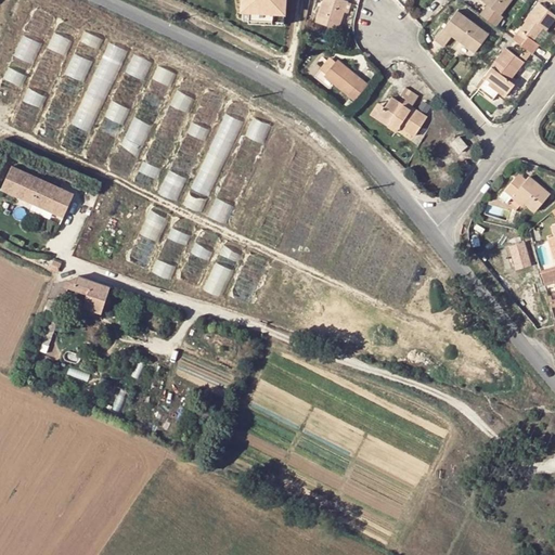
[(285,0),(243,0),(243,13),(284,16),(285,0)]
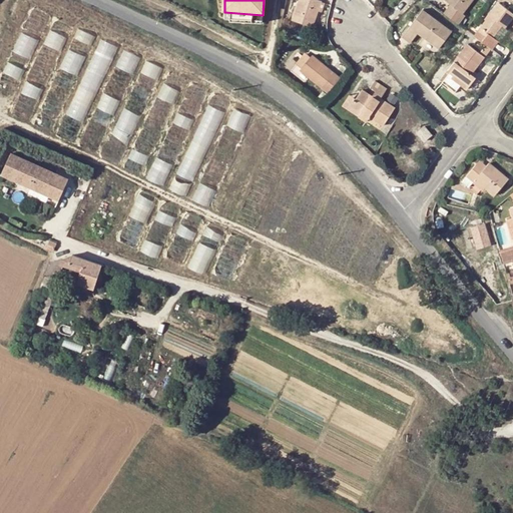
[(298,0),(292,20),(313,27),(322,1),(319,0),(298,0)]
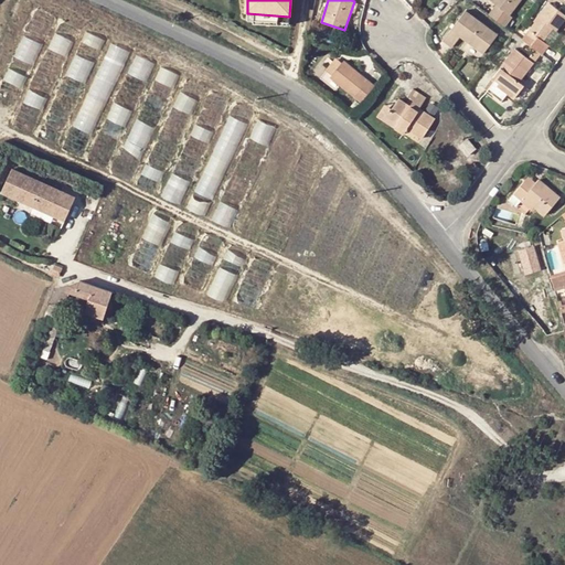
[(490,0),(496,4),(501,8),(499,11),(493,7),(488,14),(505,27),(512,17),(510,16),(520,0),(490,0)]
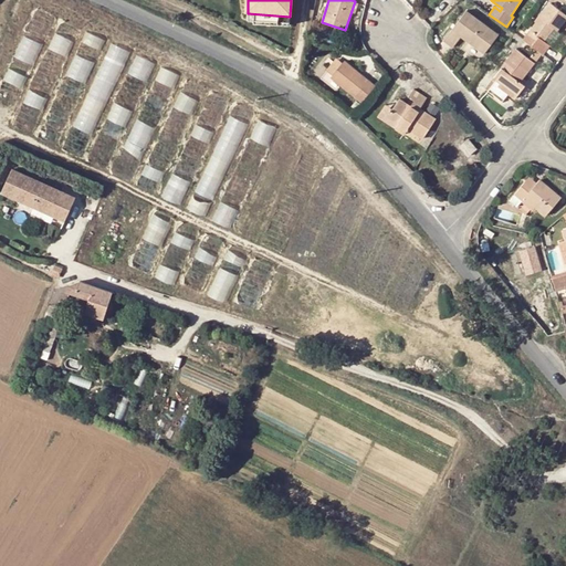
[(537,51),(543,54),(551,45),(544,41),(554,28),(558,31),(565,19),(565,13),(549,2),(523,39),(526,42),(537,51)]
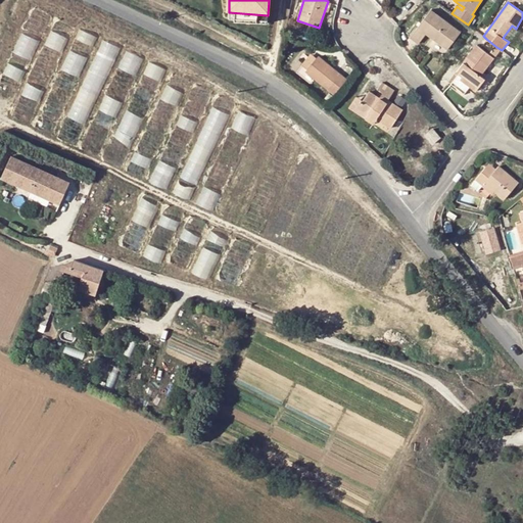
[(0,82),(16,90),(51,15),(33,7),(0,77),(0,82)]
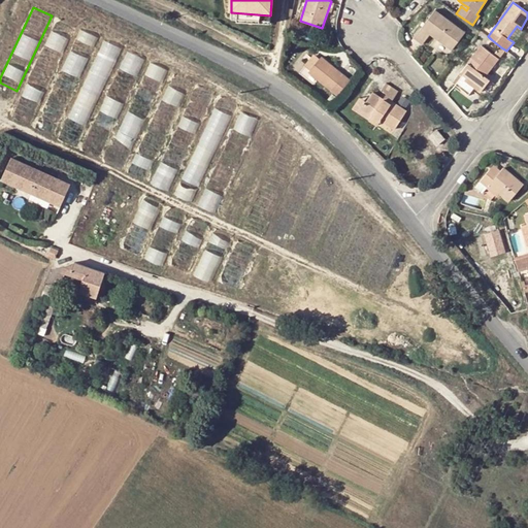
[(465,32),(435,8),(413,37),(422,44),(430,34),(451,51),(465,32)]
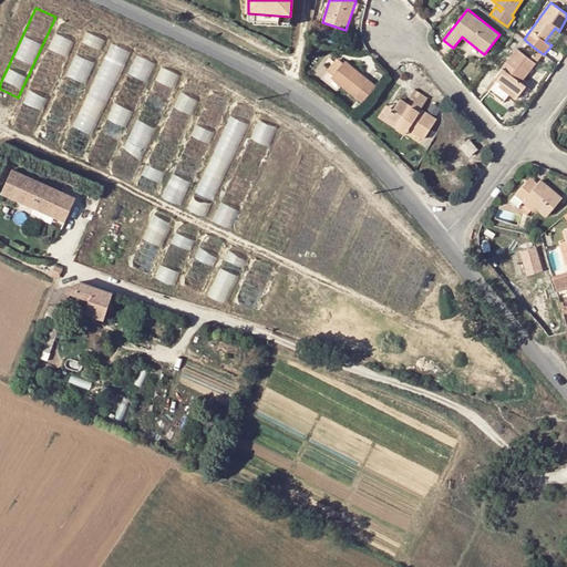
[(61,20),(11,125),(31,134),(80,29),(61,20)]
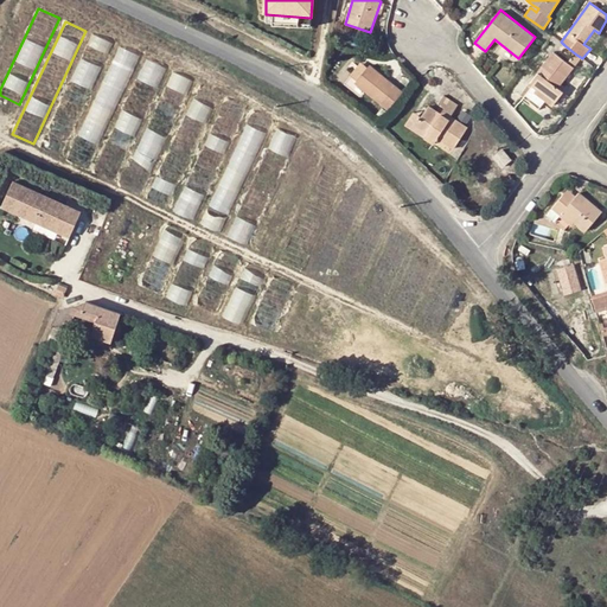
[(594,30),(583,44),(590,49),(592,50),(602,37),(599,33),(594,30)]
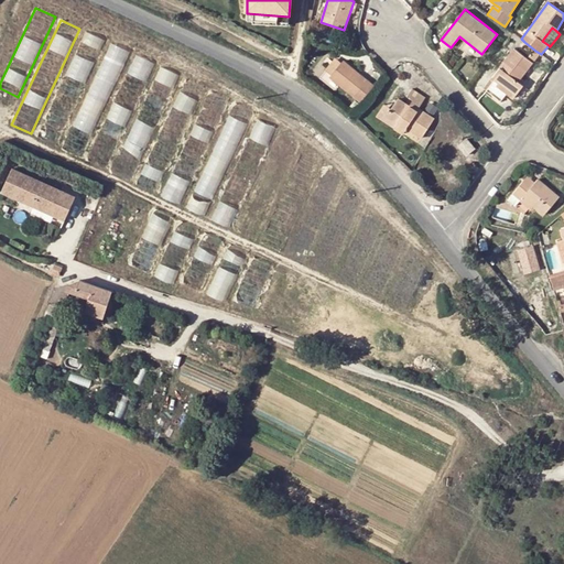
[(105,40),(85,31),(36,137),(55,145),(105,40)]
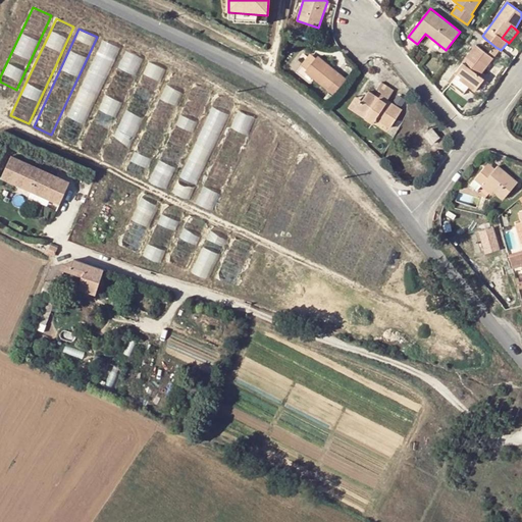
[(478,46),(489,54),(496,47),(485,39),(478,46)]
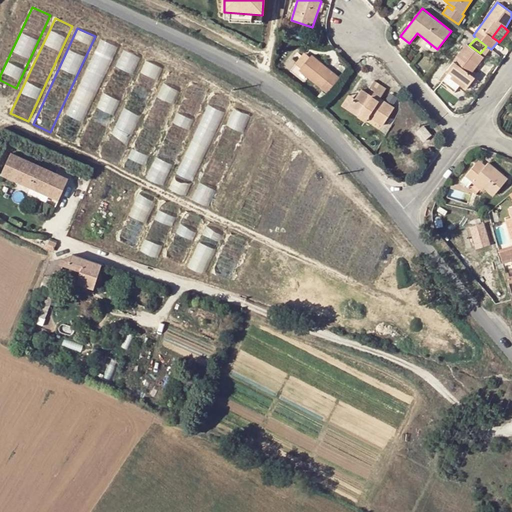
[(72,142),(117,46),(100,39),(55,134),(72,142)]
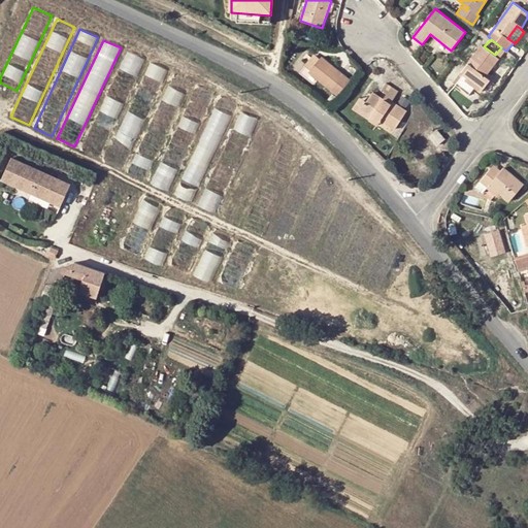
[(499,58),(495,55),(484,46),(482,44),(460,73),(462,74),(455,85),(468,94),(473,87),(481,93),(488,84),(491,79),(486,76),(499,58)]
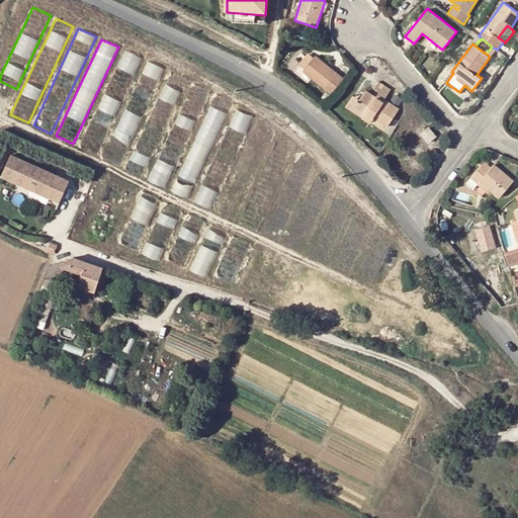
[(96,155),(142,59),(123,50),(79,146),(96,155)]
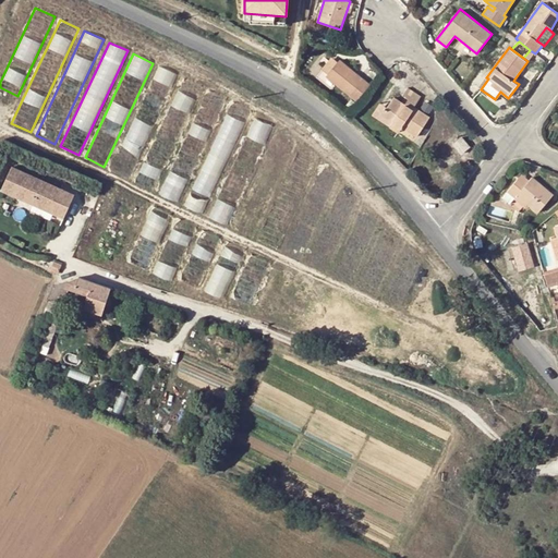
[(326,74),(323,72),(315,80),(330,92),(337,85),(358,102),(371,86),(339,59),(337,62),(326,74)]
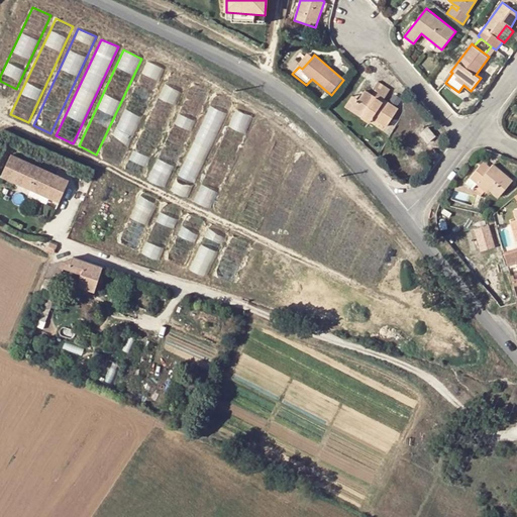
[(298,66),(299,67),(302,69),(312,58),(307,55),(298,66)]
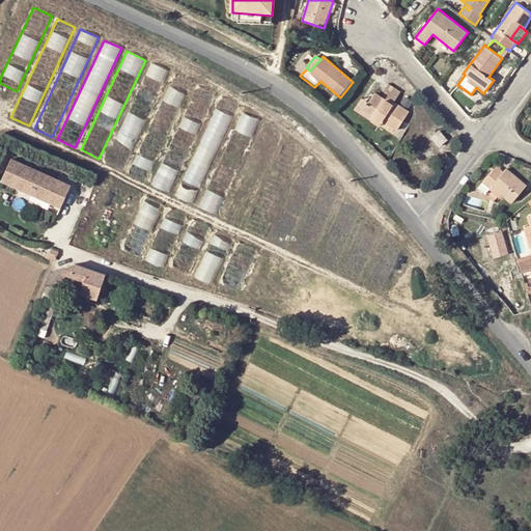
[(121,170),(168,72),(150,62),(104,162),(121,170)]
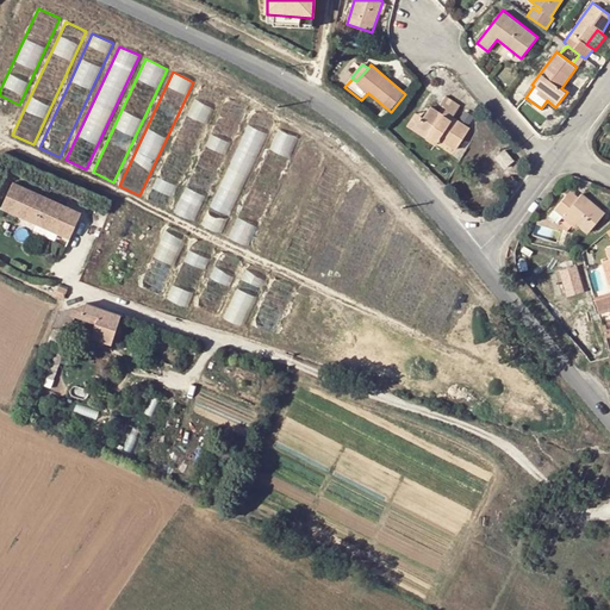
[(167,209),(221,94),(200,85),(145,198),(167,209)]
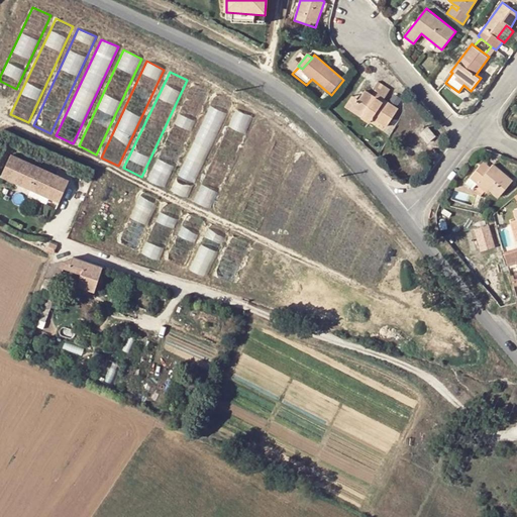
[(375,97),(382,102),(383,100),(390,90),(378,82),(373,89),(378,92),(375,97)]
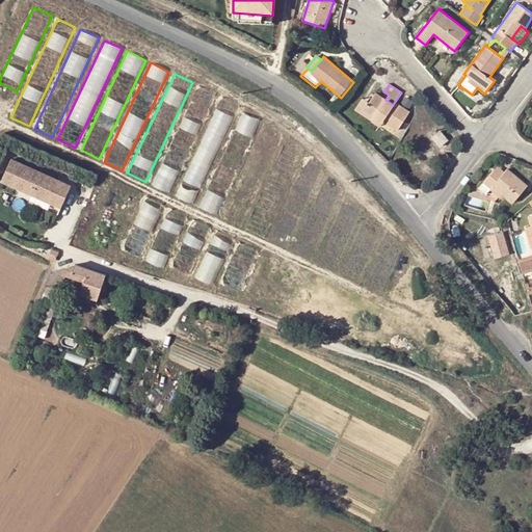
[(408,112),(394,103),(393,105),(386,100),(375,94),(369,103),(363,111),(381,124),(383,121),(397,130),(408,112)]
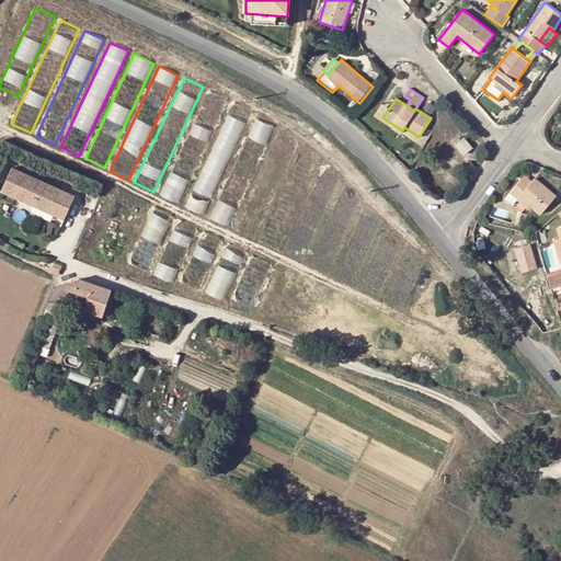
[(232,101),(192,205),(210,213),(250,107),(232,101)]
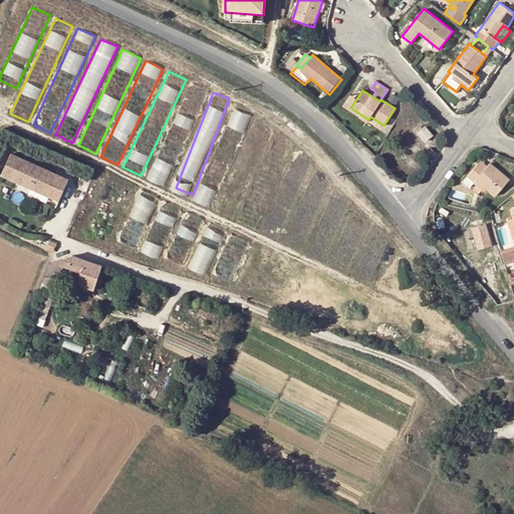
[(366,122),(368,119),(350,107),(356,99),(349,95),(342,106),(366,122)]
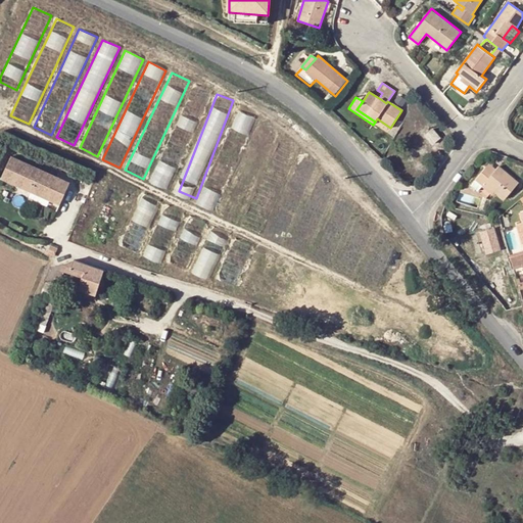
[(240,110),(233,128),(251,135),(257,117),(240,110)]
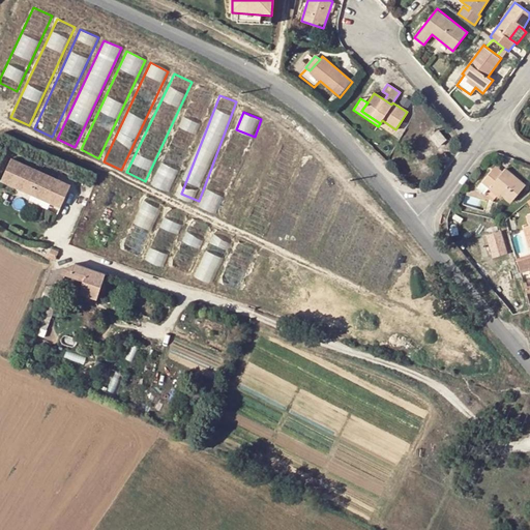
[(167,162),(181,167),(200,122),(185,116),(167,162)]
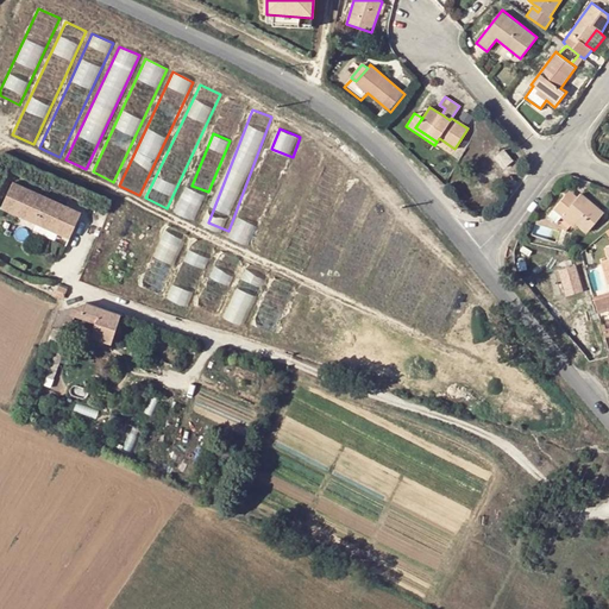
[(513,161),(504,150),(494,157),(502,168),(513,161)]
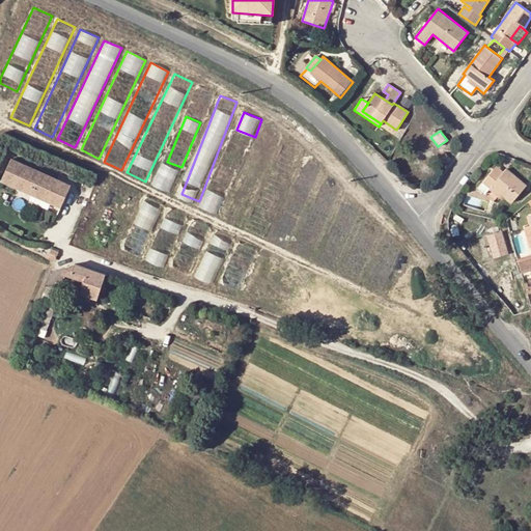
[(220,167),(238,173),(249,144),(231,138),(220,167)]
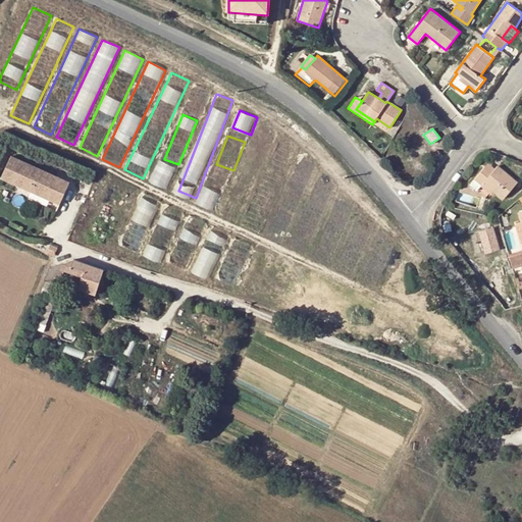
[(10,155),(0,176),(59,203),(68,181),(10,155)]
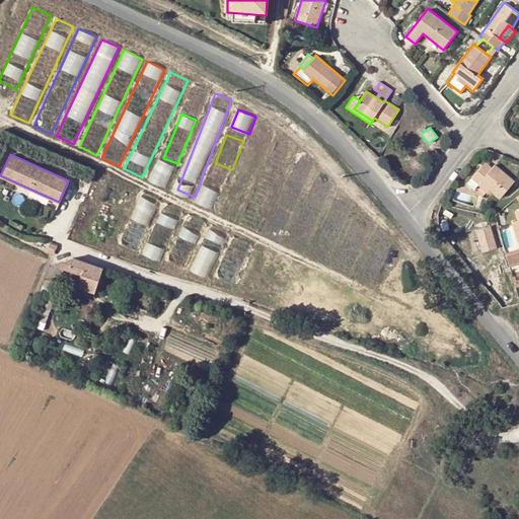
[(156,174),(153,180),(166,188),(176,166),(161,159),(154,173),(156,174)]
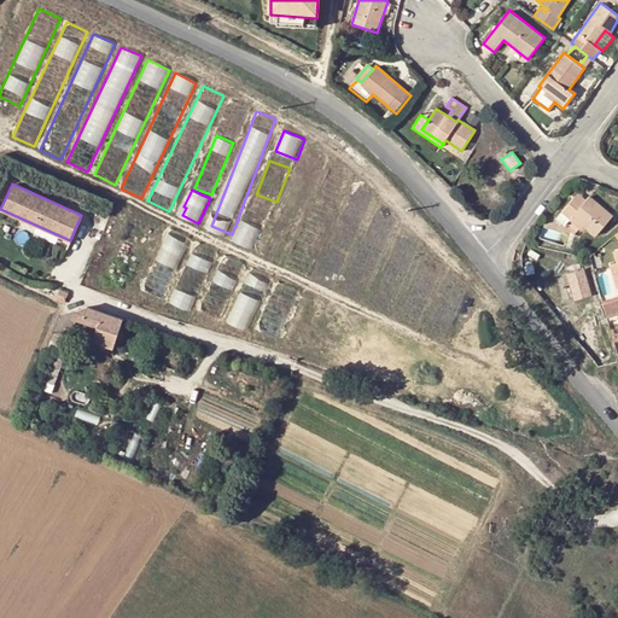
[(573,198),(582,204),(587,199),(578,193),(573,198)]
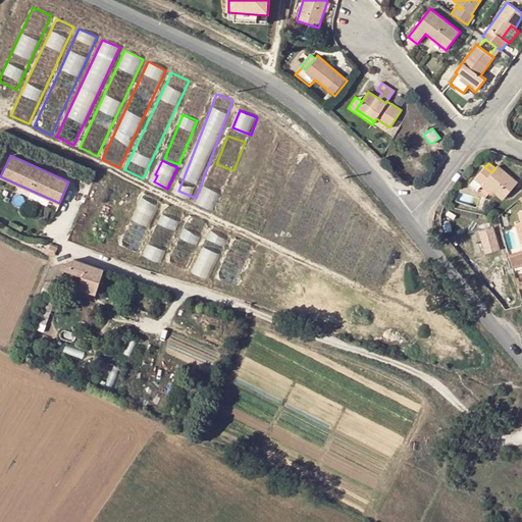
[(477,192),(482,187),(480,185),(483,183),(493,191),(503,199),(518,181),(499,165),(496,168),(491,172),(484,167),(469,185),(477,192)]
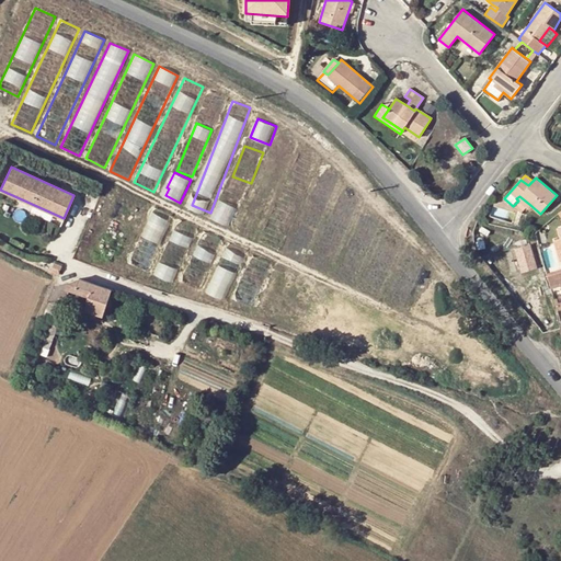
[(519,196),(516,198),(518,201),(527,208),(530,205),(519,196)]
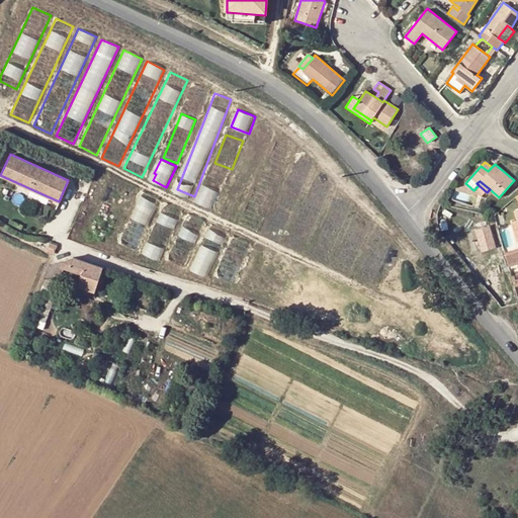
[(204,185),(197,200),(211,207),(219,192),(204,185)]
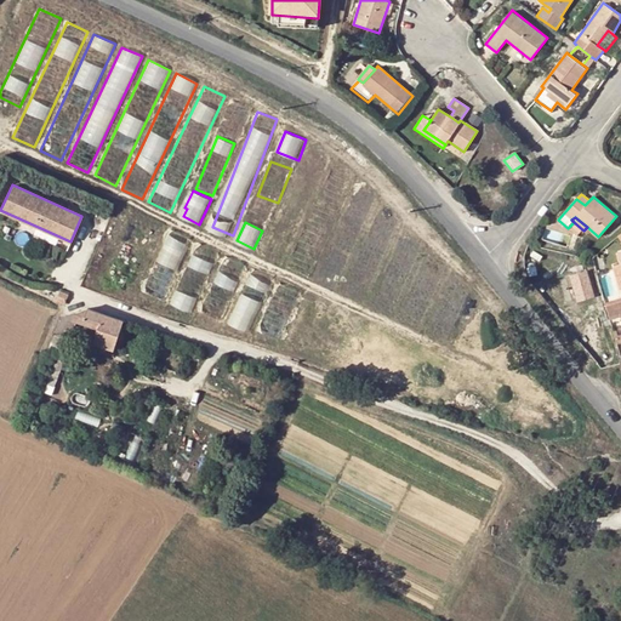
[(166,300),(191,245),(170,235),(146,290),(166,300)]
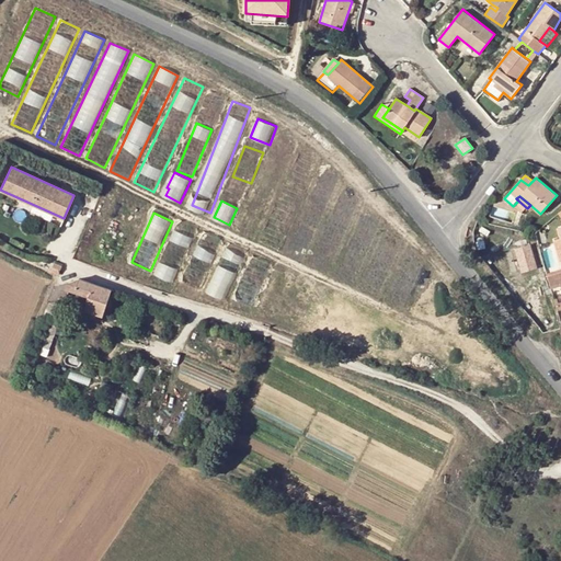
[(180,222),(173,239),(190,245),(196,230),(180,222)]
